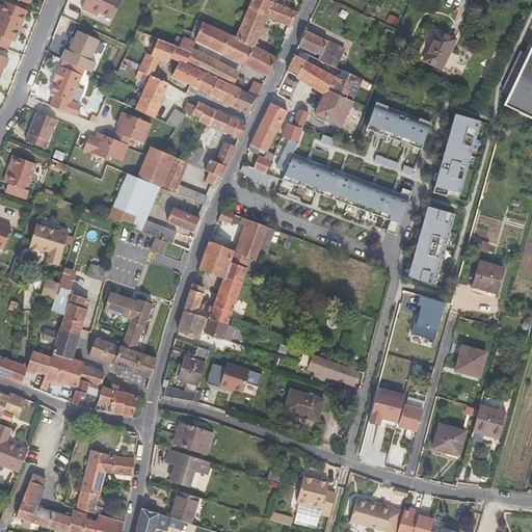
[(85,0),(82,9),(92,15),(94,11),(99,14),(112,20),(121,0),(85,0)]
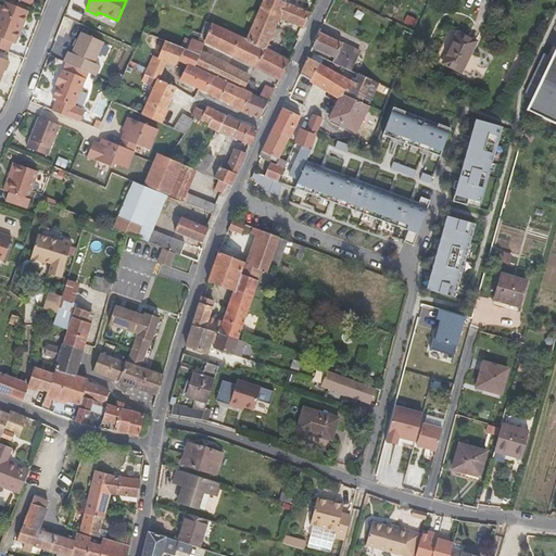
[(312,13),(280,0),(264,0),(262,7),(247,40),(264,48),(255,66),(281,79),(290,61),(266,49),(280,17),(304,27),(312,13)]
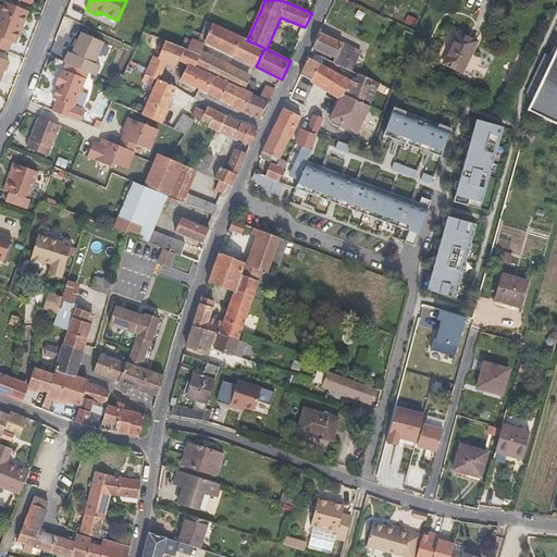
[(0,48),(10,52),(12,44),(16,45),(31,11),(5,1),(0,14),(0,13),(0,48)]
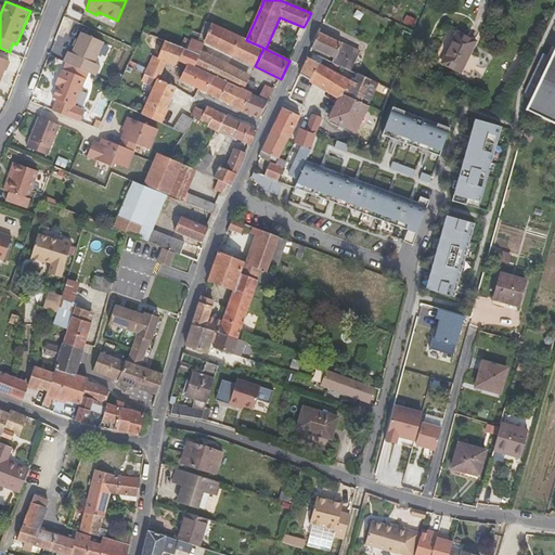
[(205,41),(255,66),(263,48),(246,40),(213,24),(205,41)]
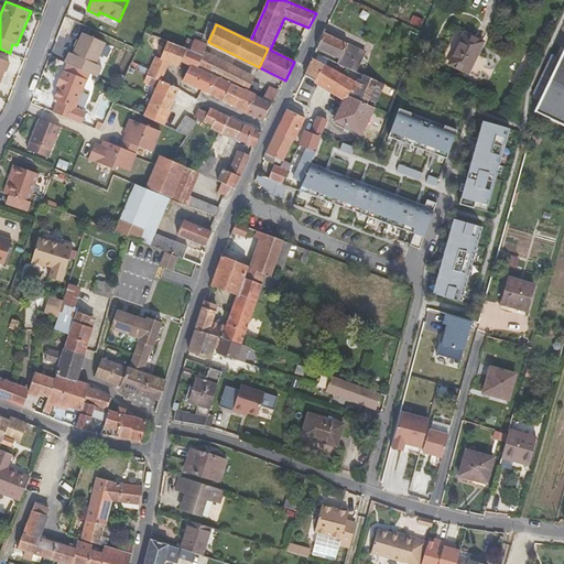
[(448,64),(468,74),(484,42),(464,32),(448,64)]
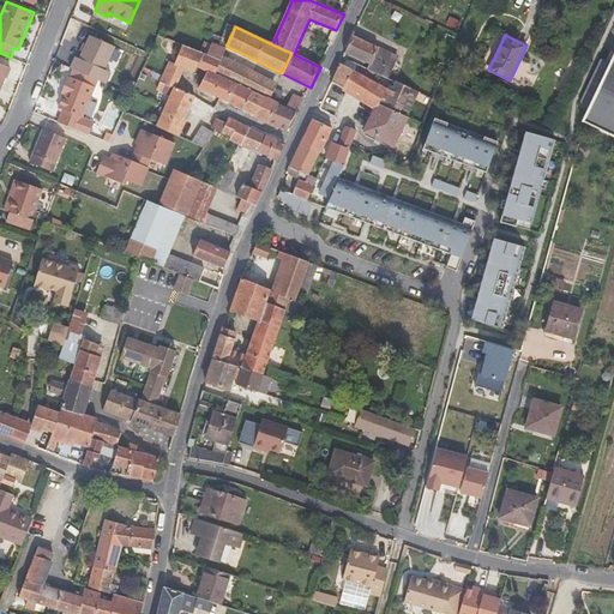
[(74,68),(97,79),(107,83),(112,72),(106,68),(115,48),(89,36),(79,58),(74,56),(70,67),(74,68)]
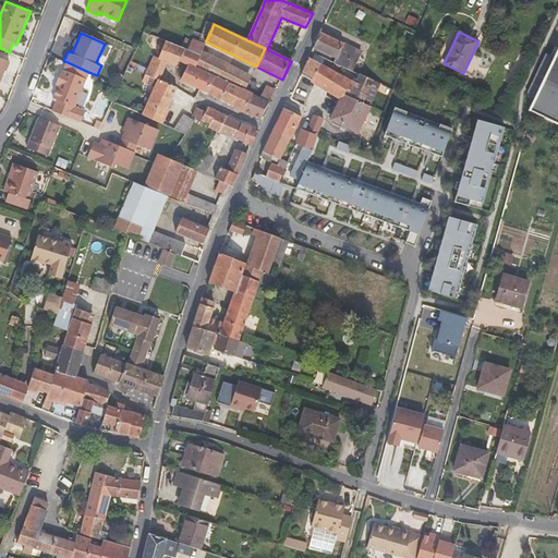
[(335,59),(334,62),(352,70),(362,51),(320,33),(314,48),(335,59)]
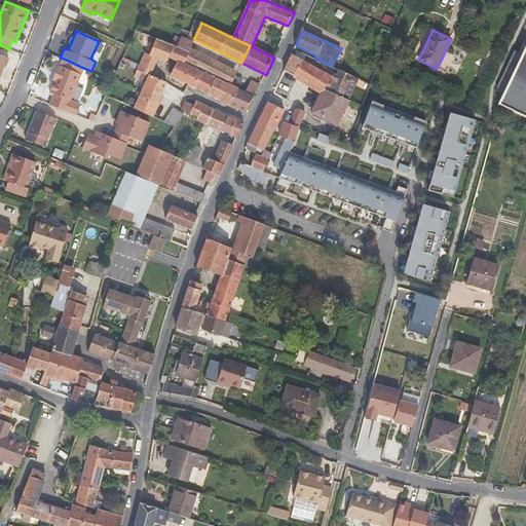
[(175,36),(171,44),(178,46),(181,38),(175,36)]
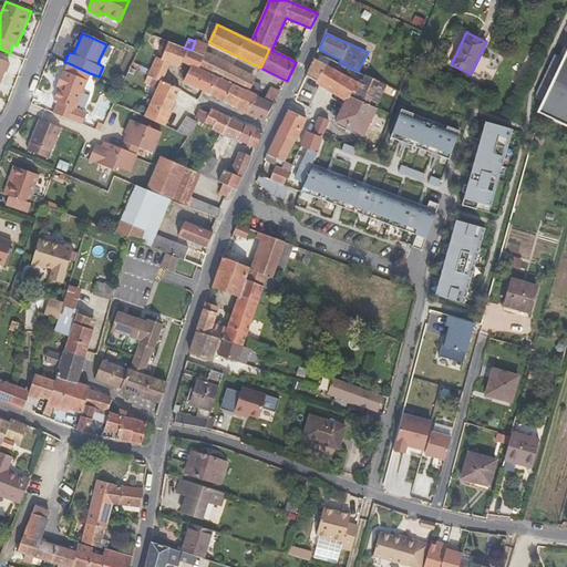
[(184,82),(203,90),(210,93),(219,78),(222,73),(202,63),(205,55),(192,50),(184,48),(168,41),(162,59),(161,60),(171,64),(179,68),(182,62),(191,66),(184,82)]
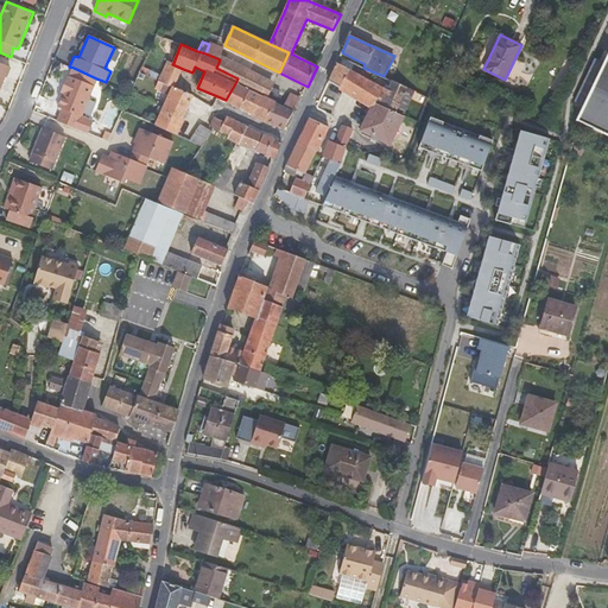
[(223,50),(209,44),(206,54),(220,59),(216,68),(238,78),(235,83),(264,96),(267,97),(272,87),(274,83),(221,56),(223,50)]
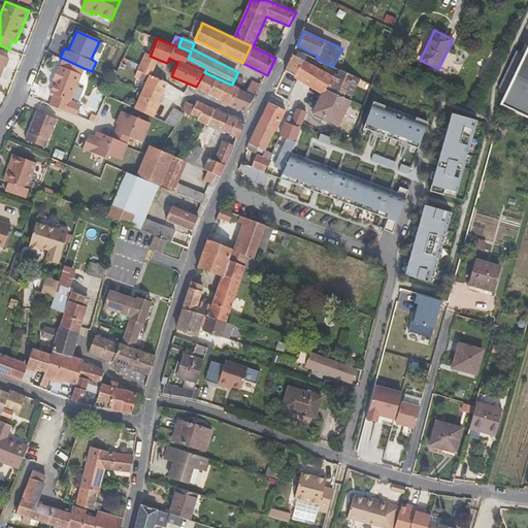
[(527,46),(524,55),(517,52),(504,76),(513,80),(500,104),(527,117),(527,46)]
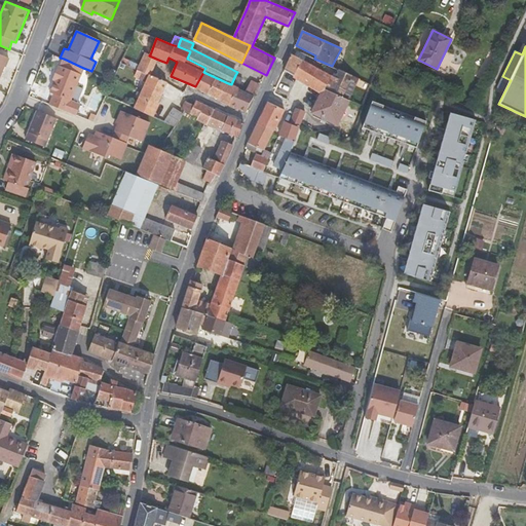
[(151,76),(158,60),(149,55),(150,54),(145,52),(139,65),(137,69),(141,72),(149,75),(151,76)]
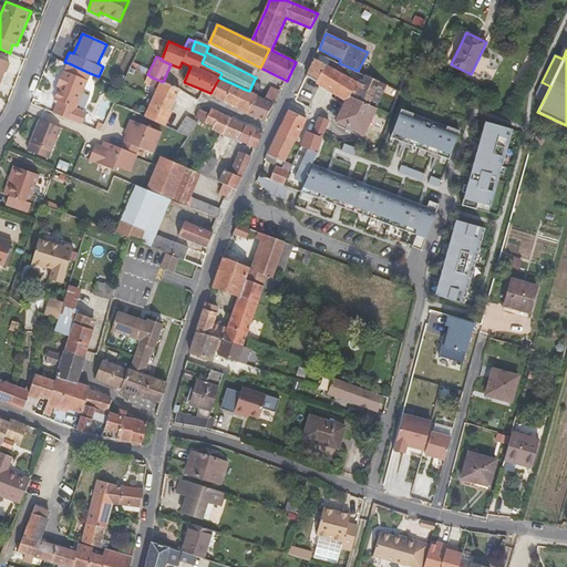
[(0,59),(0,85),(4,73),(7,73),(11,63),(0,59)]
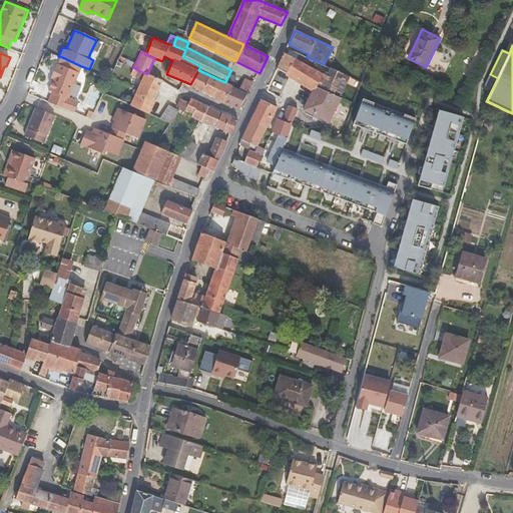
[(297,60),(284,53),(278,67),(291,74),(297,60)]
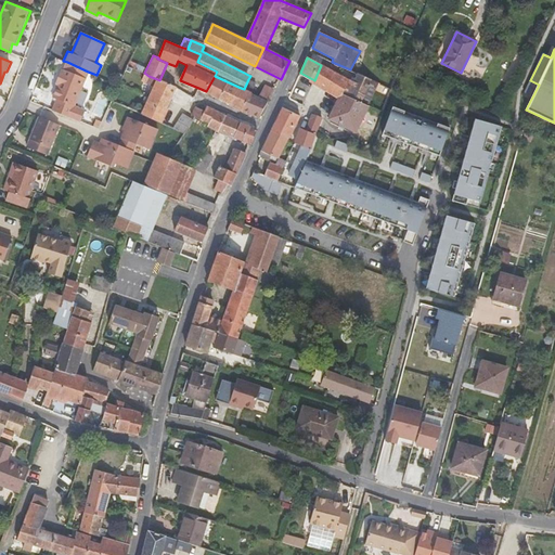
[(146,68),(130,61),(128,66),(144,73),(146,68)]
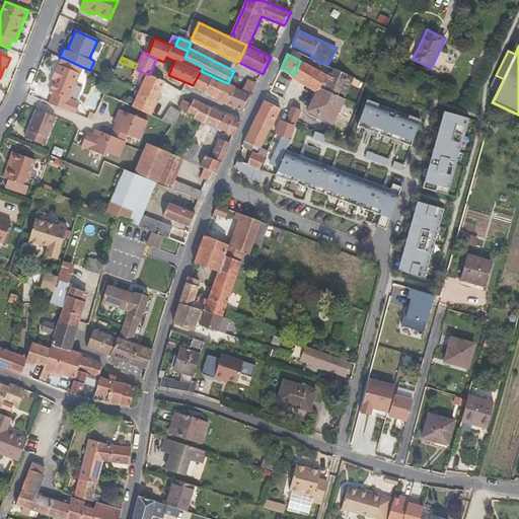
[(53,92),(49,102),(66,109),(82,67),(63,58),(60,67),(58,66),(52,80),(54,81),(50,91),(53,92)]
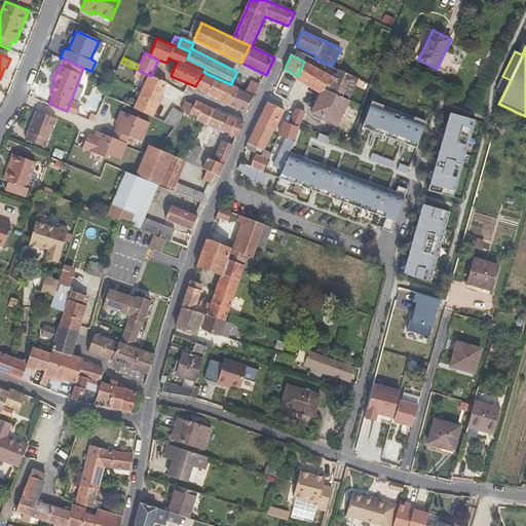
[(337,124),(349,100),(342,96),(325,87),(331,75),(304,62),(298,76),(323,92),(313,112),(337,124)]
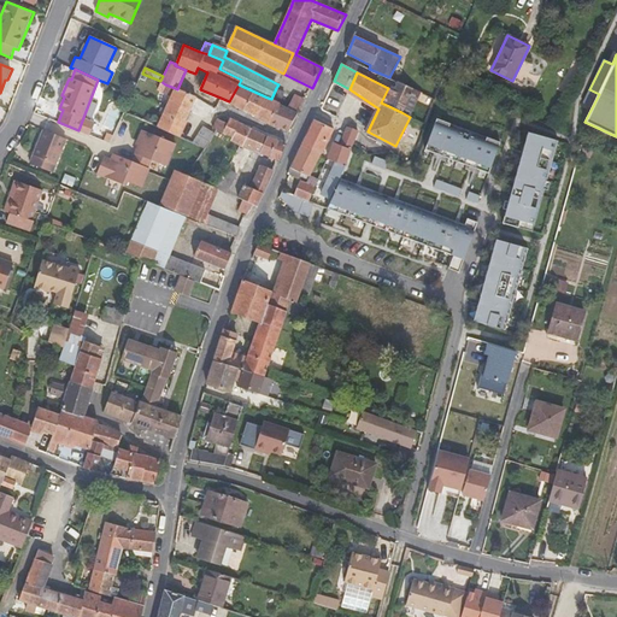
[(393,90),(388,88),(381,103),(401,112),(412,88),(398,81),(393,90)]
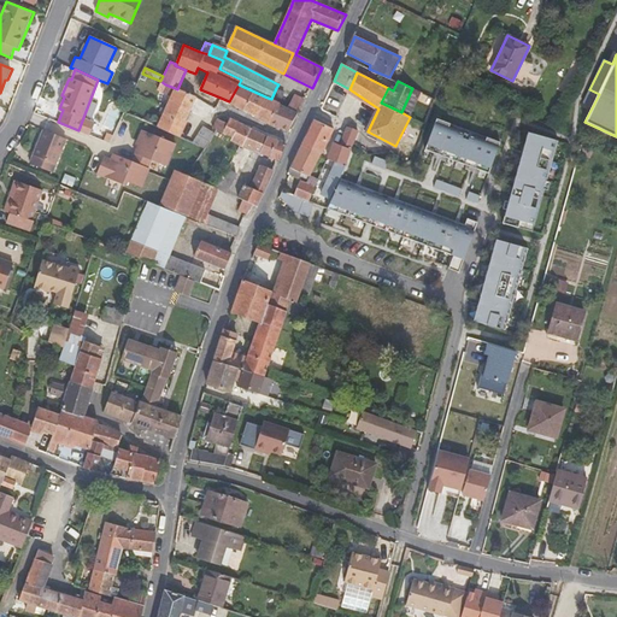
[(177,89),(175,88),(165,84),(162,93),(170,98),(158,127),(178,136),(197,98),(177,89)]
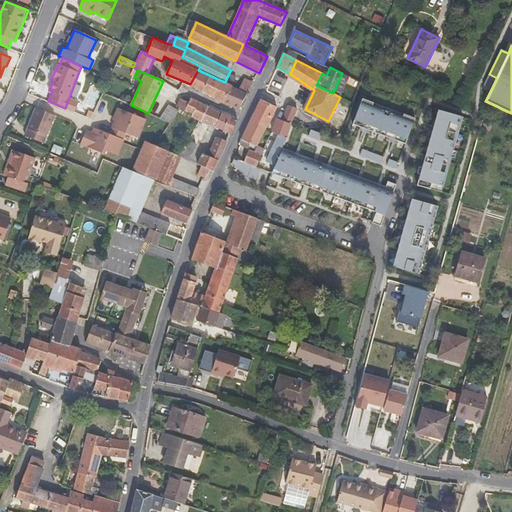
[(222,81),(198,70),(190,84),(202,90),(202,92),(213,97),(222,81)]
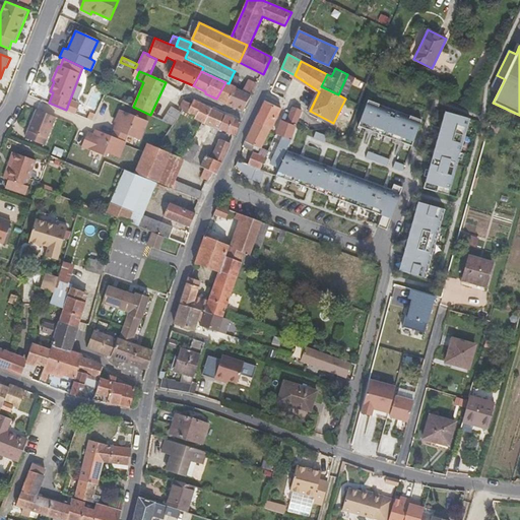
[(240,78),(233,74),(229,83),(236,87),(243,90),(246,85),(239,81),(240,78)]
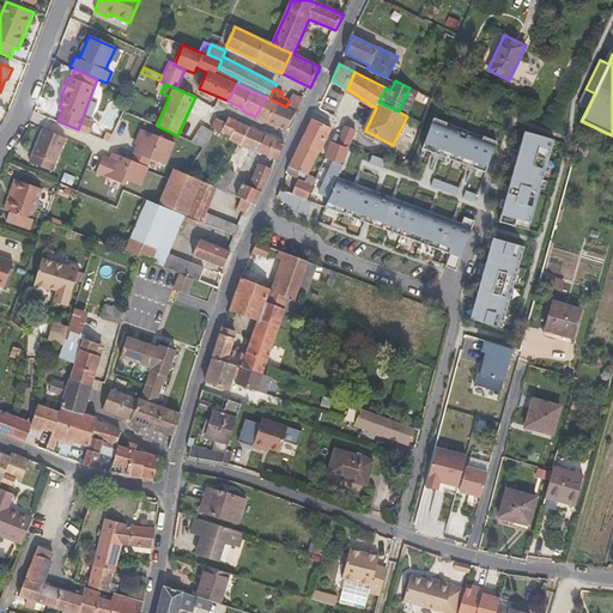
[(407,116),(418,91),(410,87),(399,111),(407,116)]
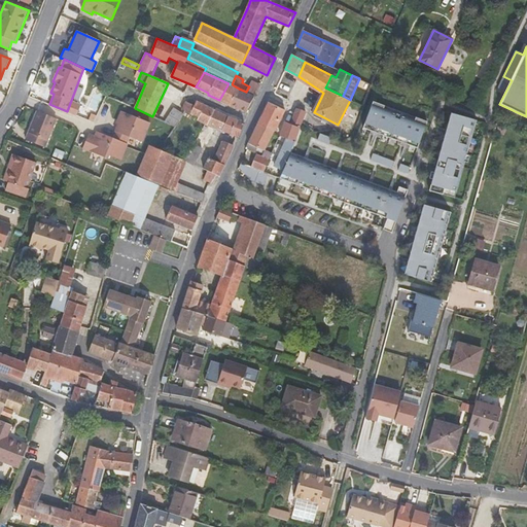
[(251,81),(249,86),(246,92),(254,96),(260,85),(251,81)]
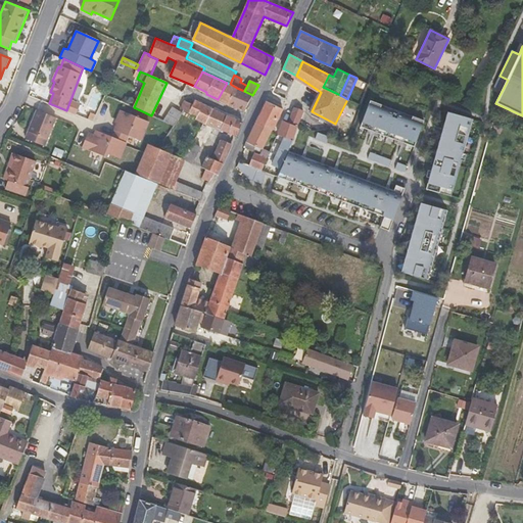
[(223,101),(229,105),(237,88),(230,84),(227,83),(218,99),(223,101)]
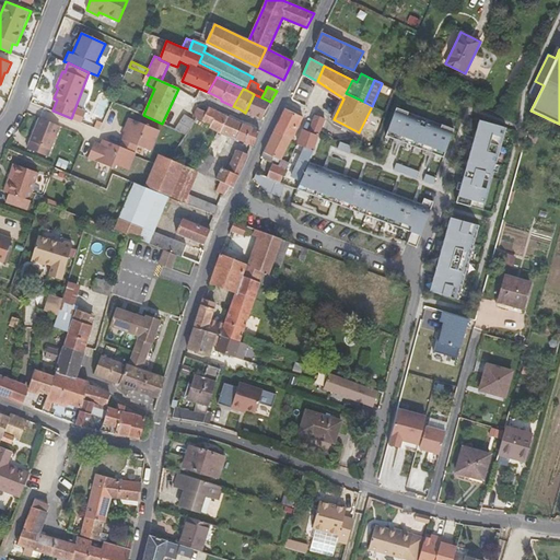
[(252,116),(260,119),(270,102),(261,97),(254,94),(245,113),(252,116)]
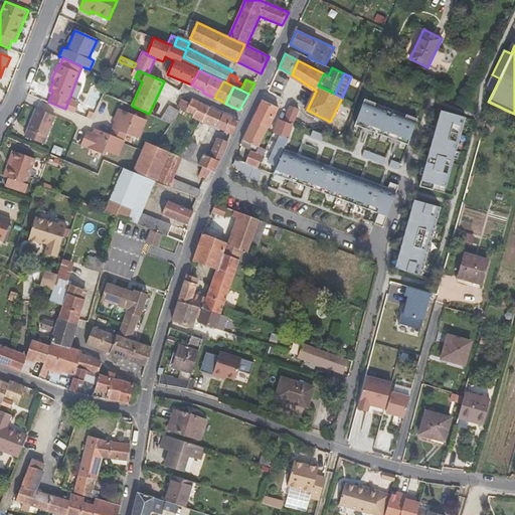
[(357,97),(348,123),(406,145),(415,119),(357,97)]
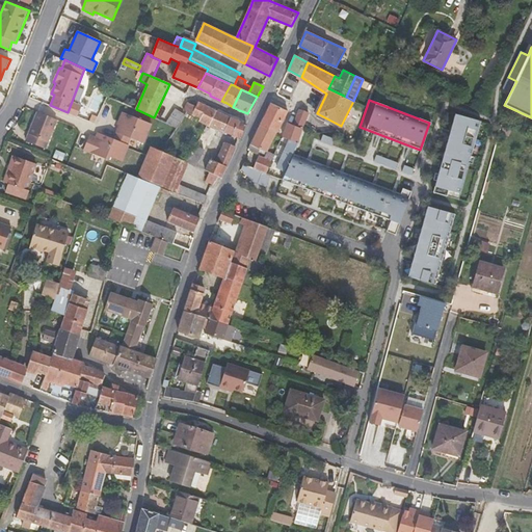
[(198,101),(195,106),(191,115),(198,121),(207,105),(198,101)]
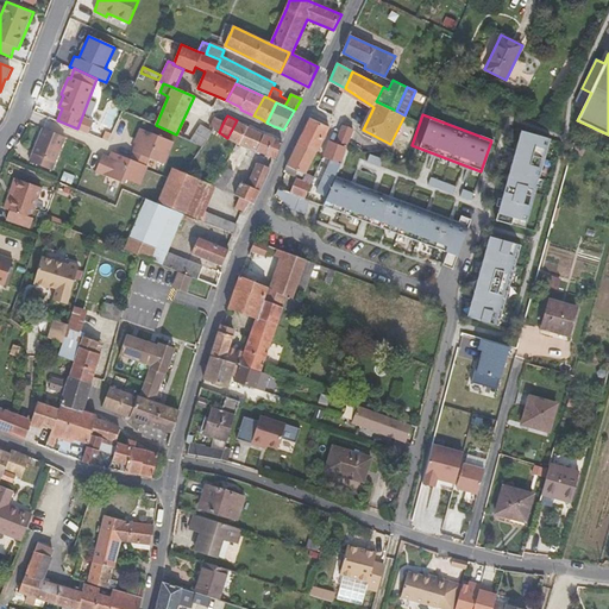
[(209,126),(214,130),(219,132),(224,121),(214,117),(209,126)]
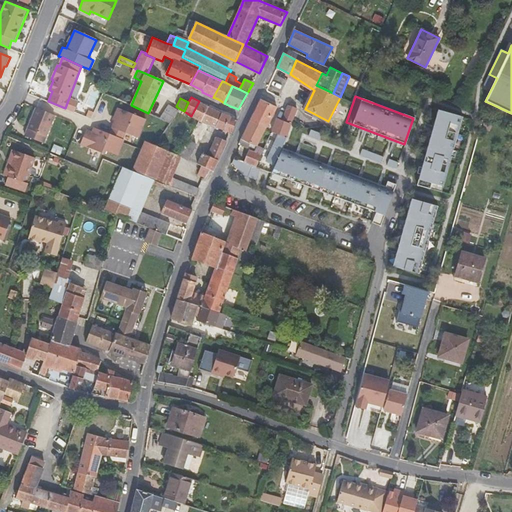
[(266,128),(276,107),(260,99),(255,110),(250,120),(266,128)]
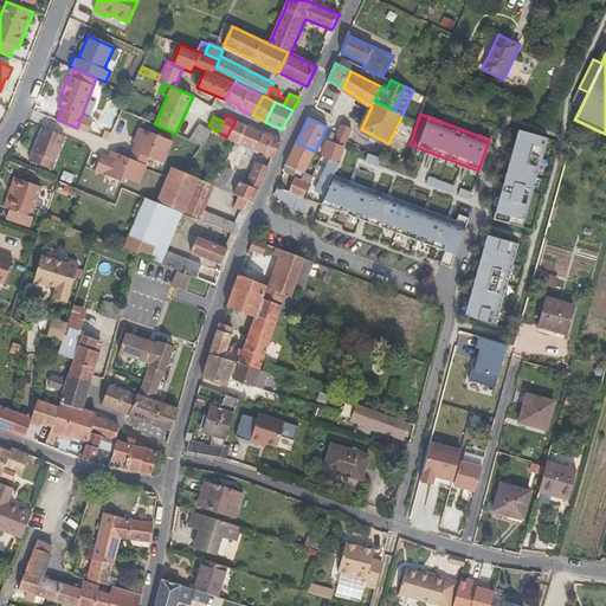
[(247,126),(236,120),(226,137),(236,143),(238,144),(247,126)]
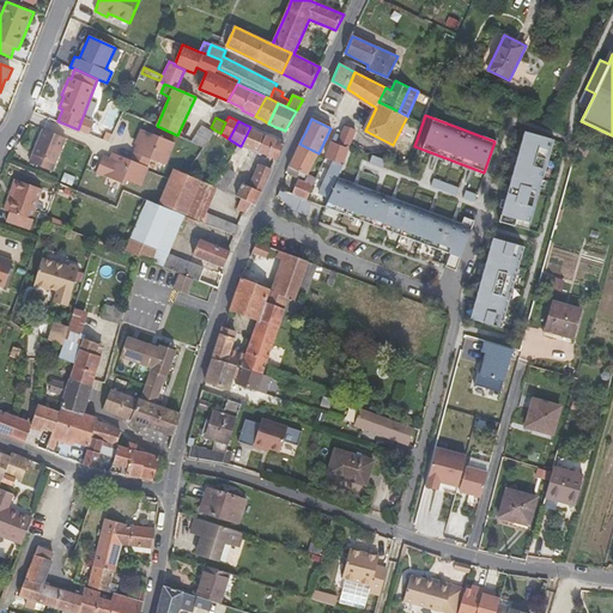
[(202,126),(192,141),(202,146),(212,132),(202,126)]
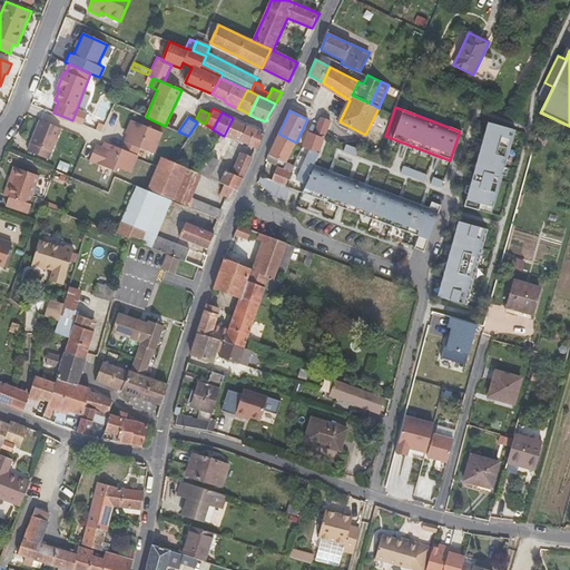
[(295,179),(305,184),(314,164),(318,153),(327,131),(331,120),(320,117),(318,123),(316,128),(313,134),(308,131),(303,146),(308,149),(302,166),(295,179)]
